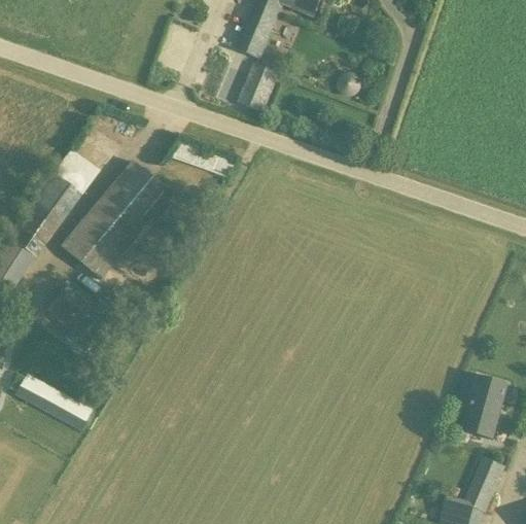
[(255,0),(237,48),(261,59),(284,3),(305,11),(314,15),(320,0),(255,0)]
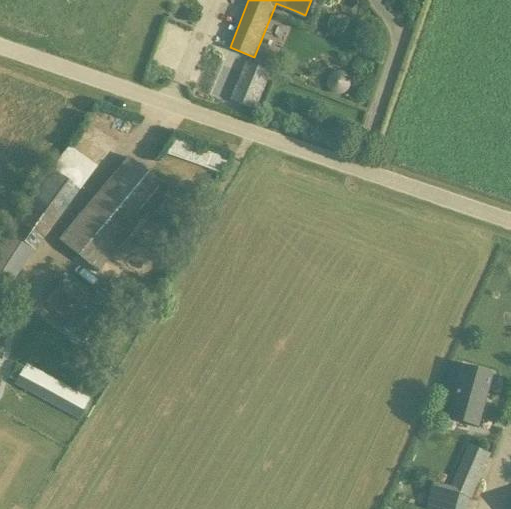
[(270,72),(274,63),(256,55),(254,61),(247,58),(230,98),(256,108),(270,72)]
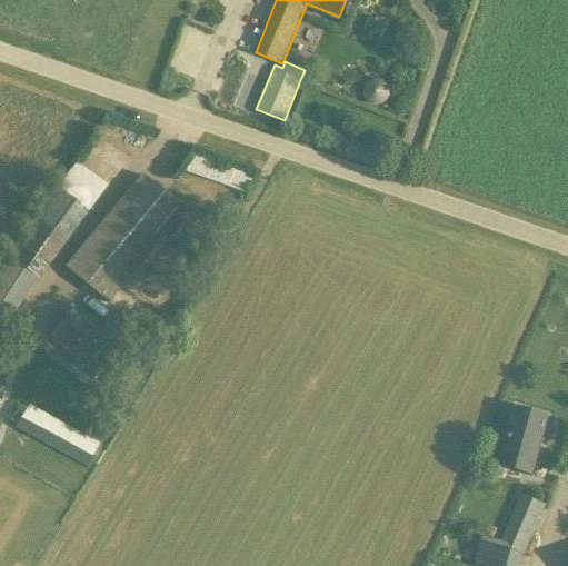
[(245,187),(251,169),(197,150),(191,168),(245,187)]
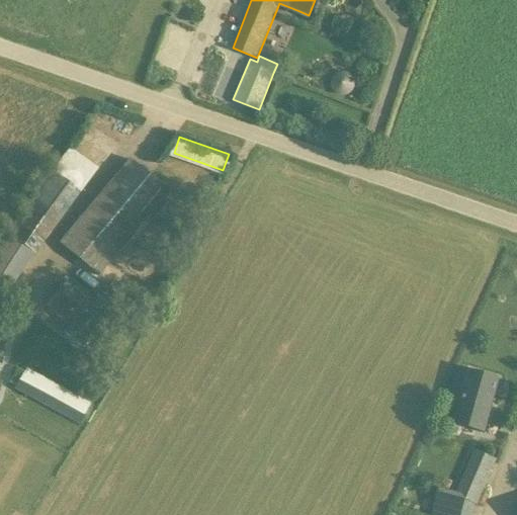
[(96,272),(100,275),(170,189),(149,172),(130,157),(59,241),(96,272)]
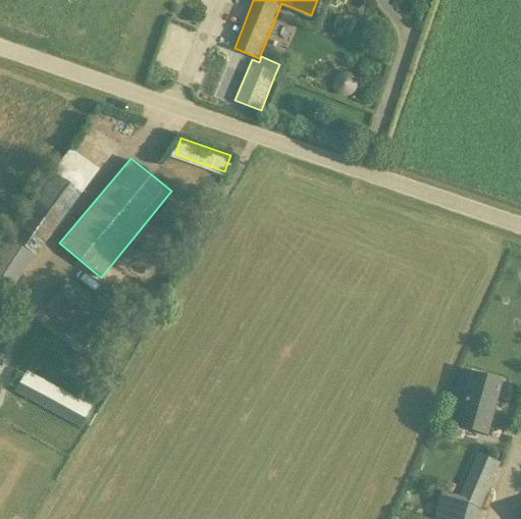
[(83,191),(50,169),(4,232),(5,234),(0,242),(0,301),(35,253),(37,254),(83,191)]
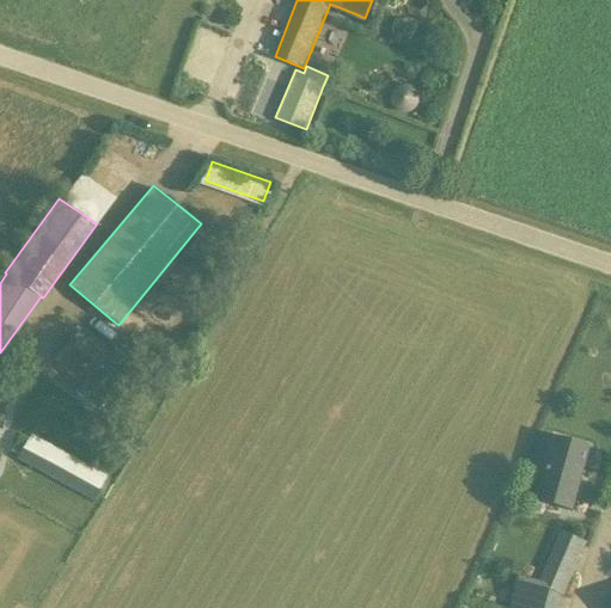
[(99,407),(132,362),(112,349),(80,324),(55,356),(89,382),(80,393),(99,407)]
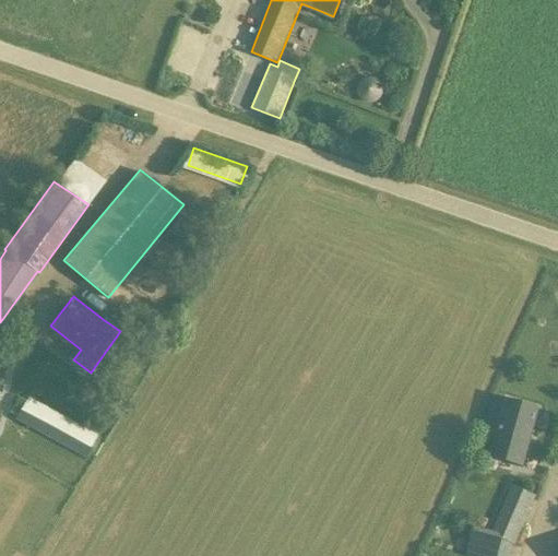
[(97,434),(28,395),(16,416),(86,454),(97,434)]
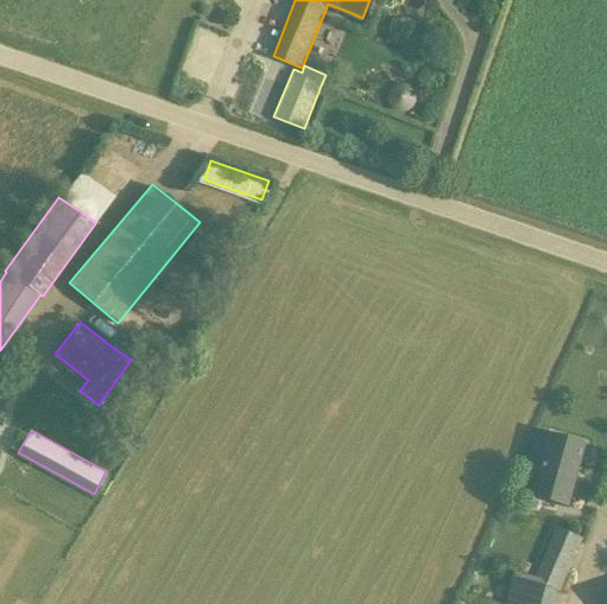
[(550,430),(531,495),(570,507),(588,442),(550,430)]
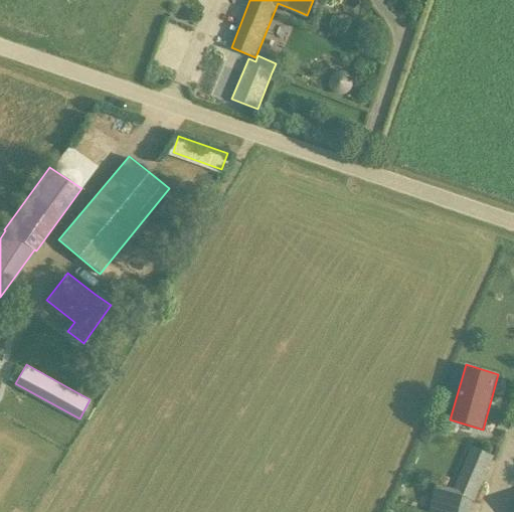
[(454,490),(475,500),(495,454),(473,445),(454,490)]
